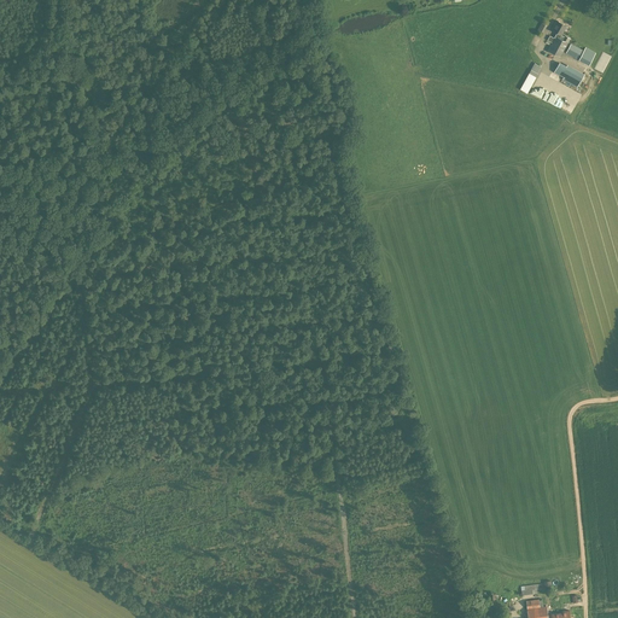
[(564,36),(561,35),(566,27),(558,22),(553,30),(557,33),(554,38),(549,35),(547,40),(552,42),(549,47),(547,50),(560,57),(570,39),(564,35),(564,36)]
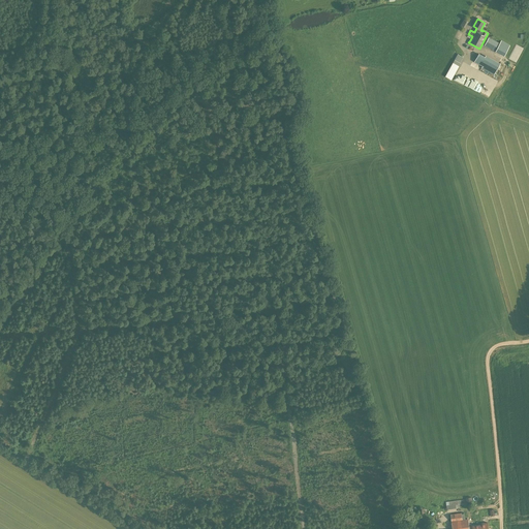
[(489,37),(485,45),(496,52),(500,43),(489,37)]
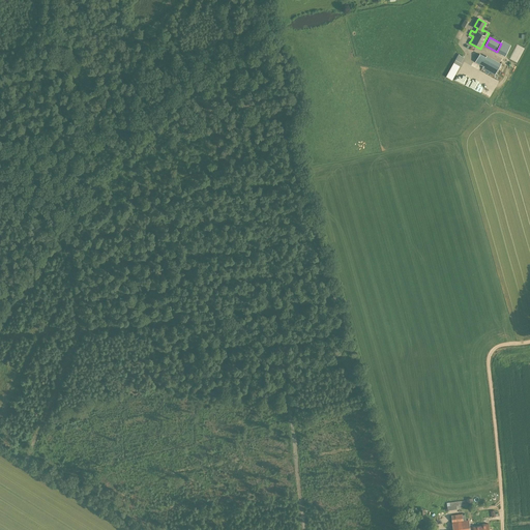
[(452,80),(464,56),(458,53),(446,77),(452,80)]
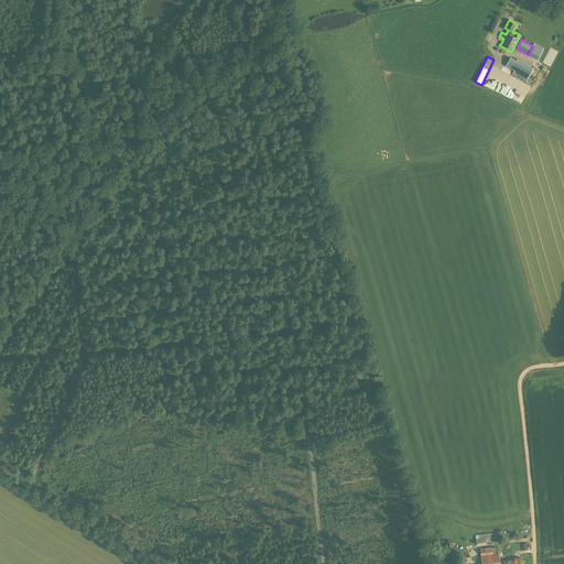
[(512,69),(517,61),(510,57),(507,65),(506,65),(512,69)]
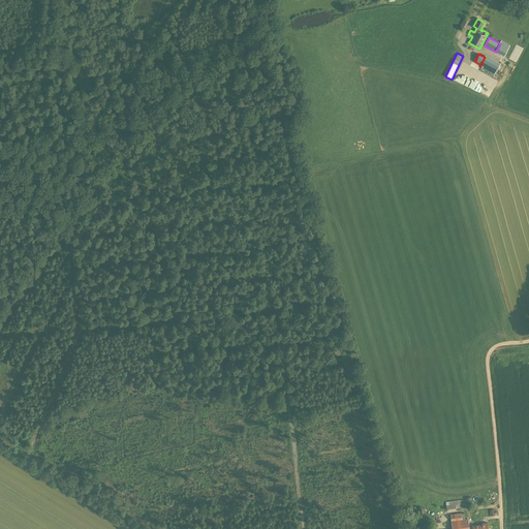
[(448,501),(445,501),(446,509),(449,509),(458,508),(460,508),(460,505),(459,500),(448,501)]
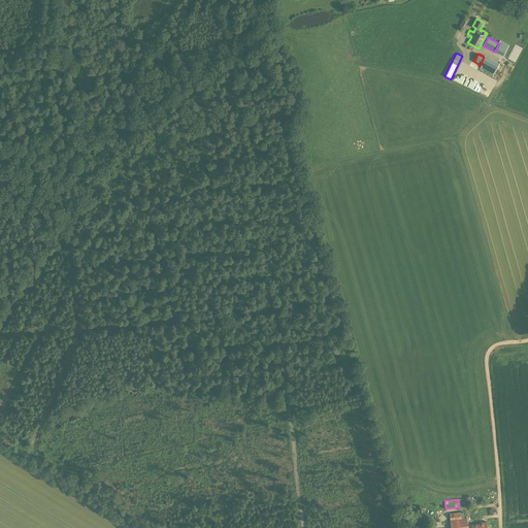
[(475,527),(476,525),(468,526),(467,519),(461,519),(460,513),(450,514),(451,527),(475,527)]
